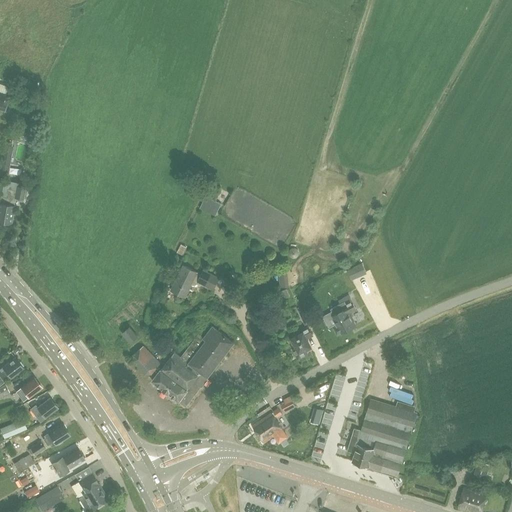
[(4,110),(10,95),(0,91),(0,105),(1,106),(0,109),(4,110)]
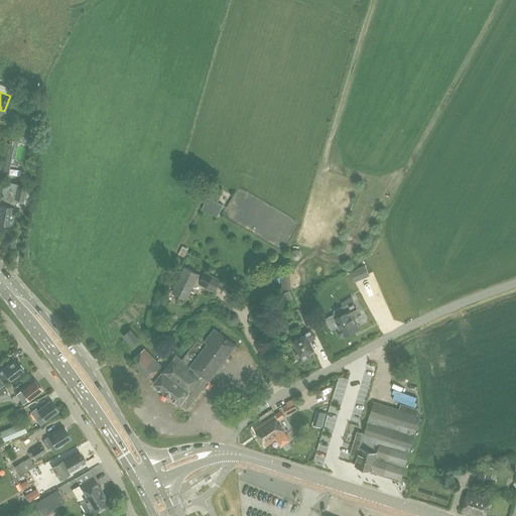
[(0,176),(8,178),(13,147),(4,145),(1,164),(0,167),(0,176)]
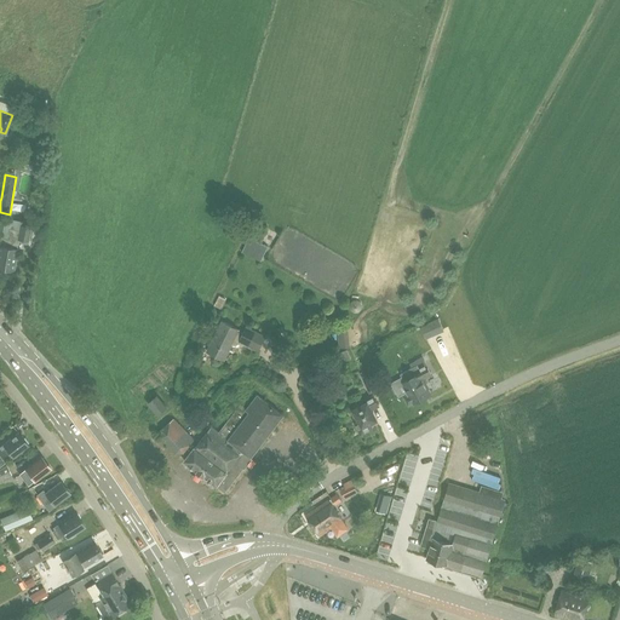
[(0,268),(13,270),(18,240),(28,241),(30,227),(24,225),(26,222),(23,220),(5,218),(1,235),(0,235),(0,268)]
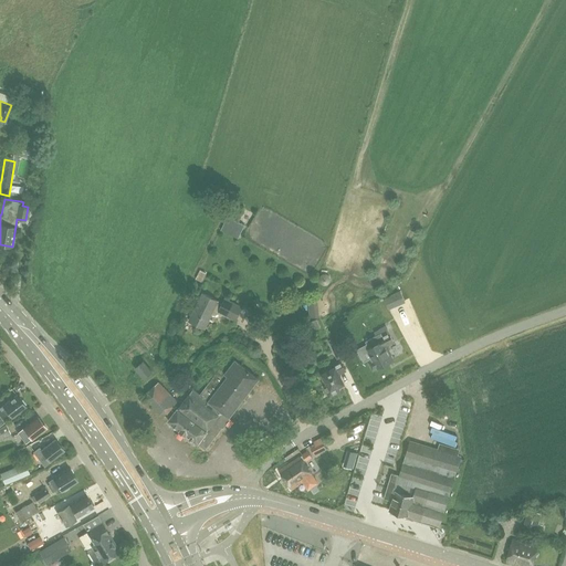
[(239,220),(244,207),(238,203),(232,217),(239,220)]
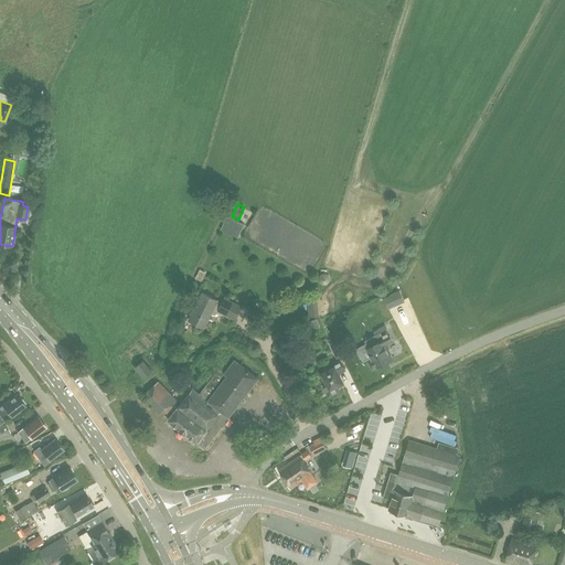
[(221,230),(237,237),(244,225),(226,216),(221,230)]
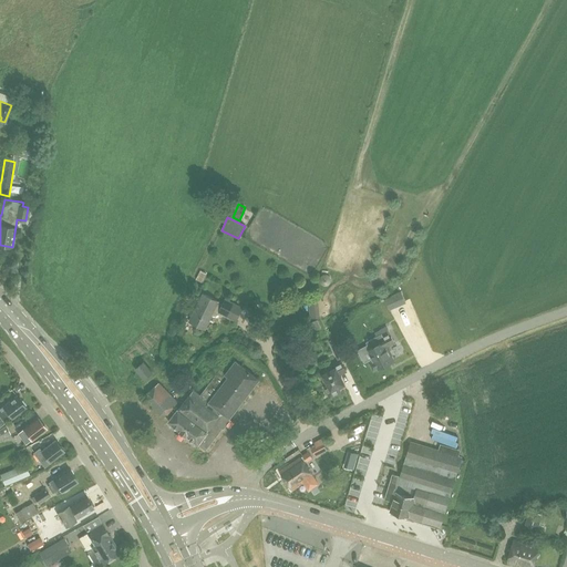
[(401,292),(381,301),(388,316),(398,311),(401,319),(411,315),(401,292)]
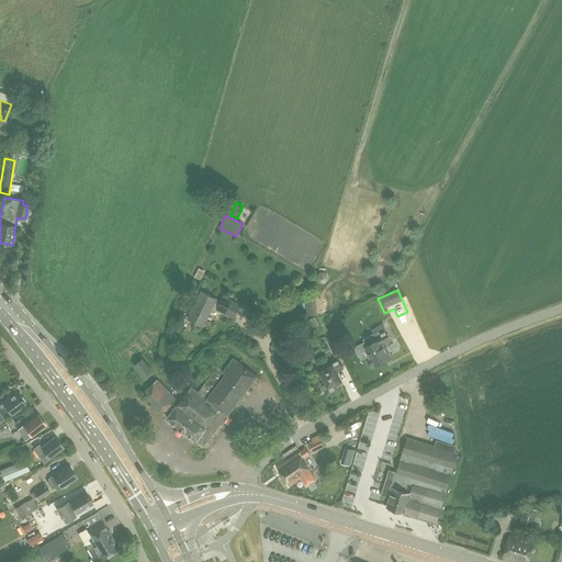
[(188,318),(203,326),(208,317),(206,316),(210,311),(213,313),(217,311),(217,310),(234,317),(240,304),(223,296),(221,302),(216,300),(216,299),(201,291),(188,318)]
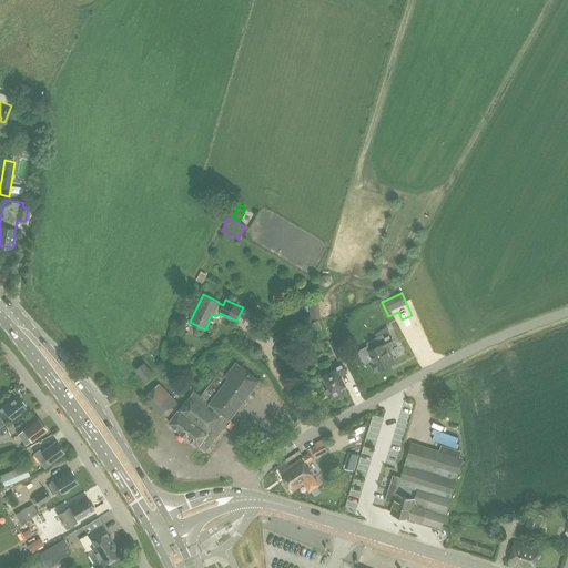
[(321,317),(320,301),(310,301),(311,317),(321,317)]
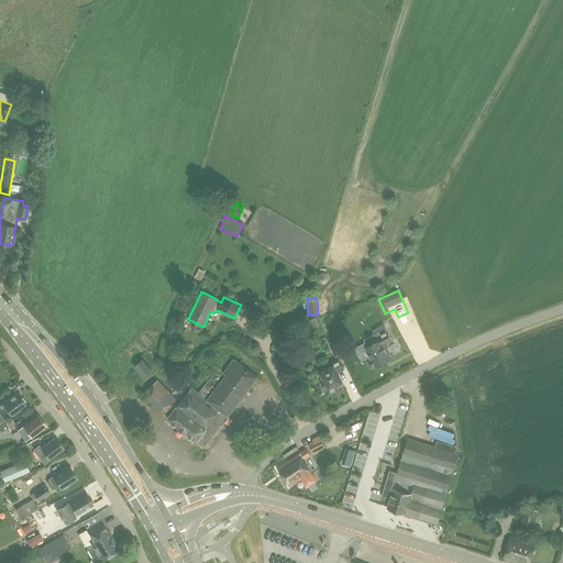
[(318,327),(315,318),(308,320),(311,329),(318,327)]
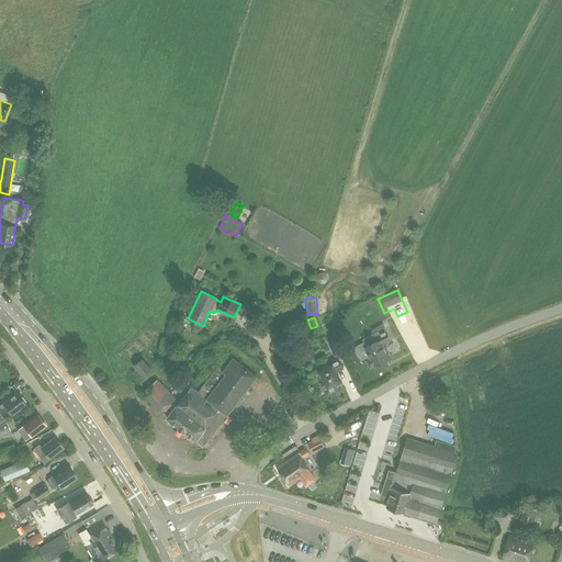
[(327,339),(335,357),(343,352),(336,336),(330,324),(327,325),(333,338),(327,339)]
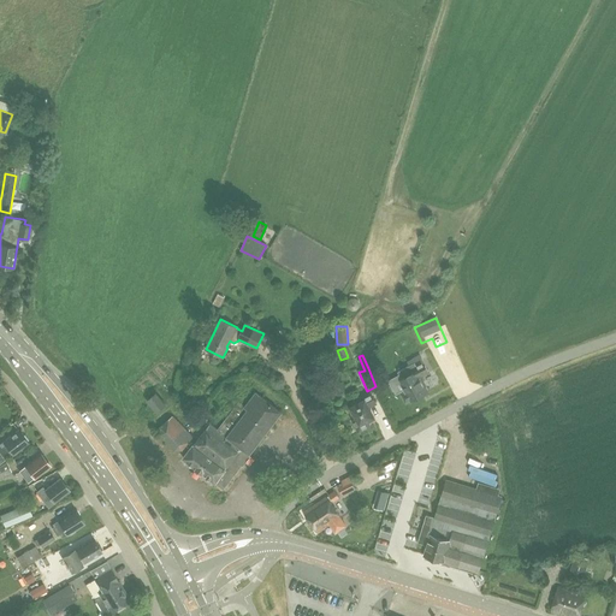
[(402,394),(406,402),(426,391),(420,380),(424,379),(421,375),(428,372),(419,355),(407,361),(409,365),(398,371),(402,379),(402,380),(408,391),(402,394)]
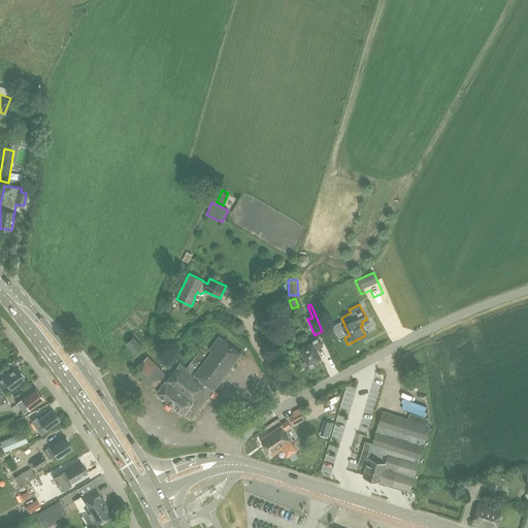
[(185,414),(192,418),(213,389),(241,353),(219,335),(209,348),(204,343),(187,367),(180,363),(167,382),(166,381),(157,392),(170,402),(185,414)]
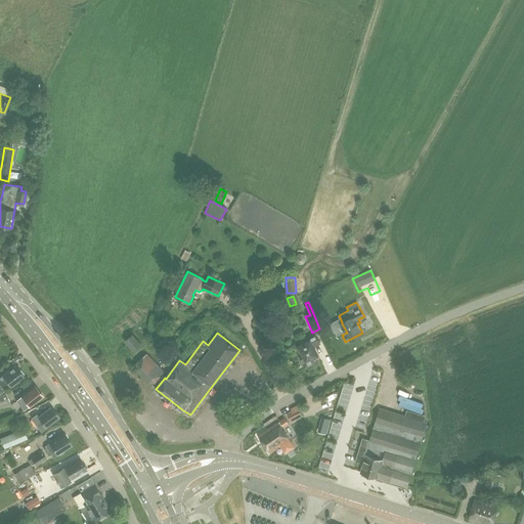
[(124,341),(133,351),(141,344),(133,334),(124,341)]
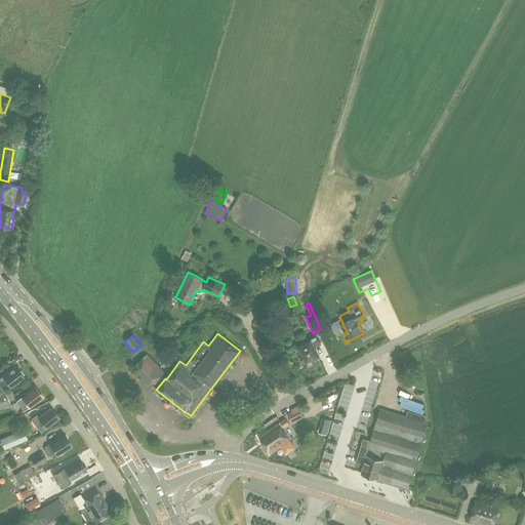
[(300,356),(305,365),(315,360),(314,358),(318,355),(314,347),(320,344),(316,334),(309,338),(311,340),(298,347),(304,355),(300,356)]
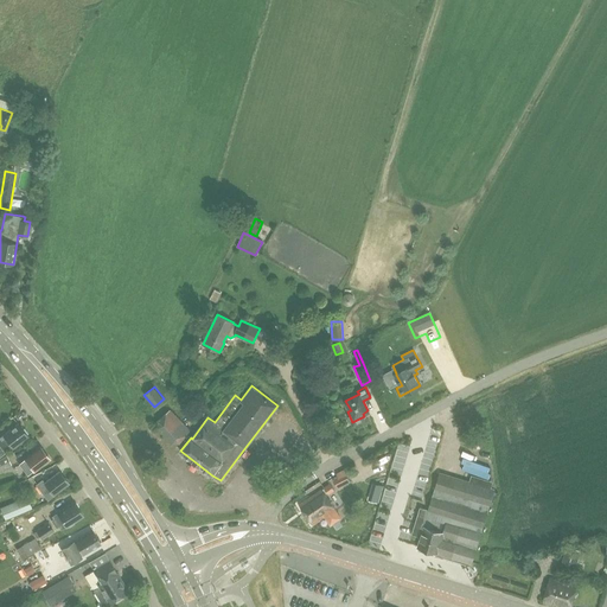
[(172,443),(180,443),(186,434),(190,430),(171,409),(159,420),(158,427),(172,443)]
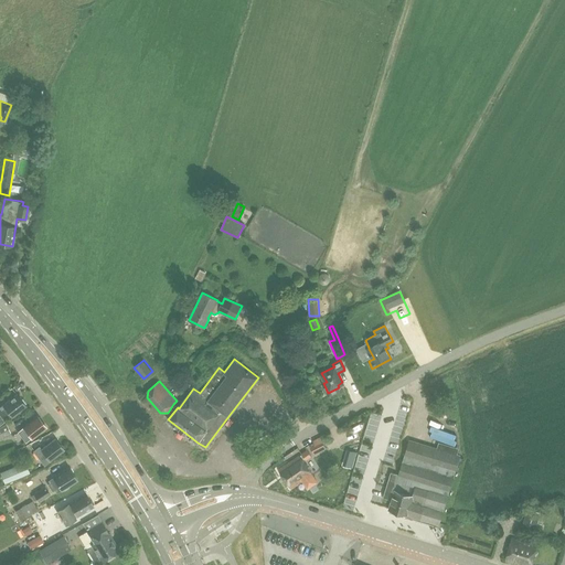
[(17,394),(2,405),(4,408),(0,412),(0,424),(4,422),(2,419),(9,414),(11,417),(25,406),(17,394)]
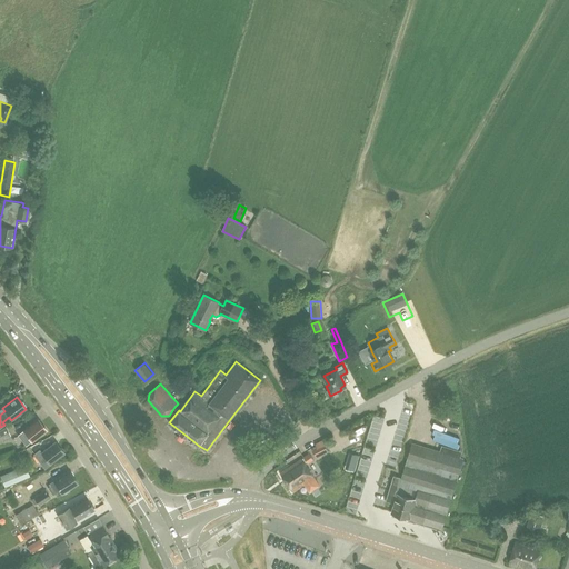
[(18,435),(26,445),(31,440),(32,441),(47,430),(37,419),(23,429),(25,430),(18,435)]
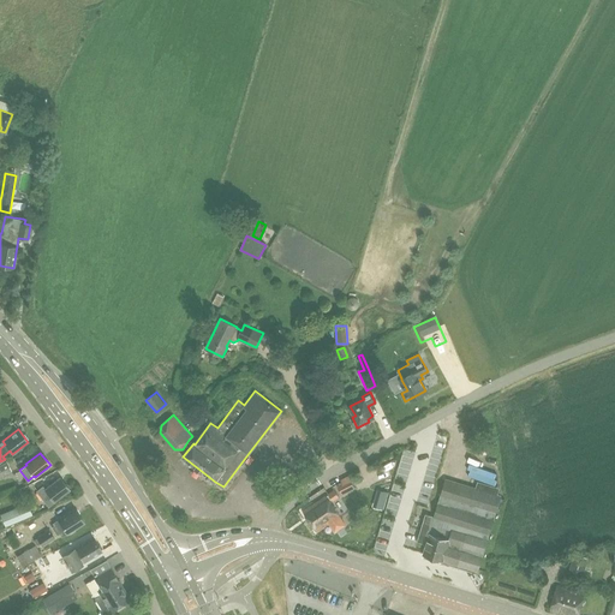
[(0,473),(11,470),(7,463),(0,465),(0,473)]
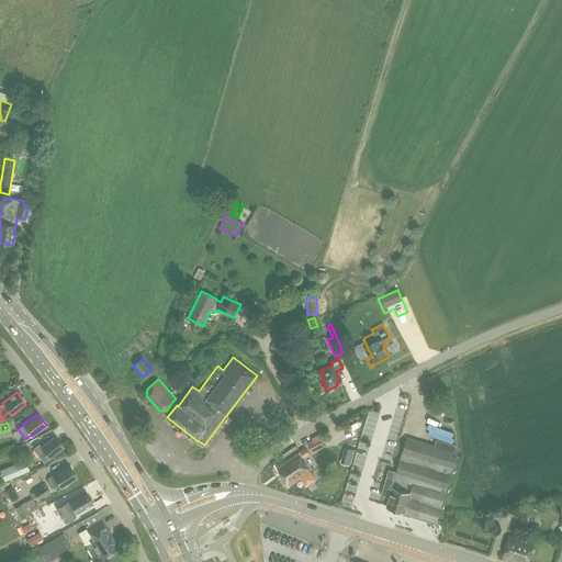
[(308,445),(313,452),(325,446),(318,434),(312,438),(313,440),(310,442),(310,444),(308,445)]
